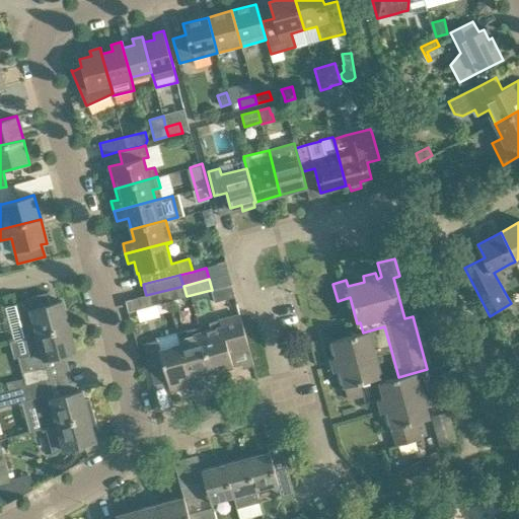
[(215,302),(234,297),(230,285),(212,290),(215,302)]
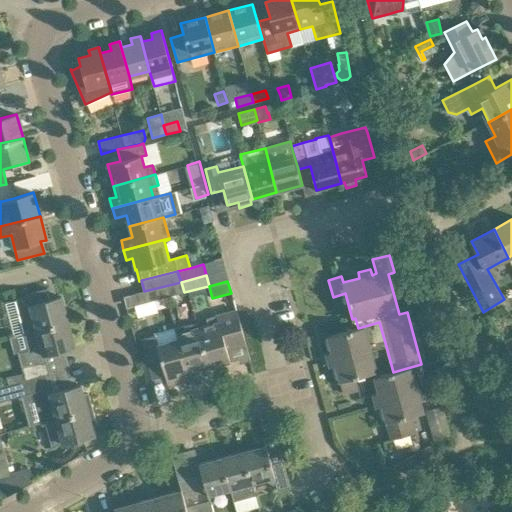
[(181,282),(144,291),(147,302),(154,300),(166,297),(167,297),(184,292),(181,282)]
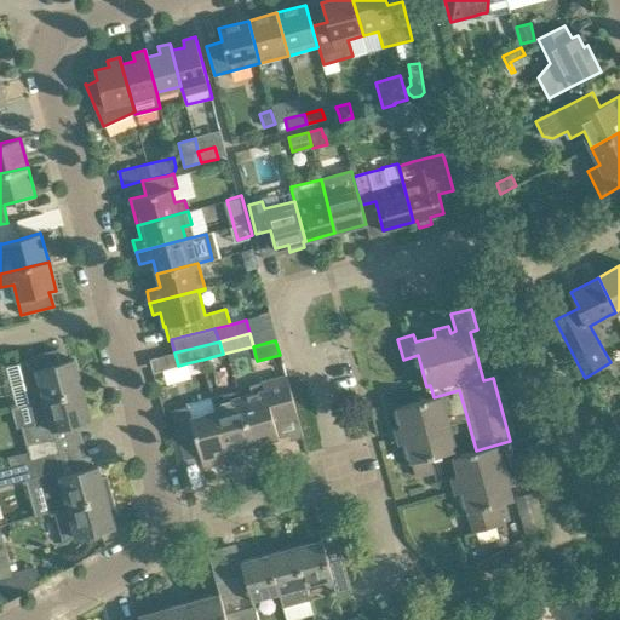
[(230,360),(248,355),(247,348),(228,352),(230,360)]
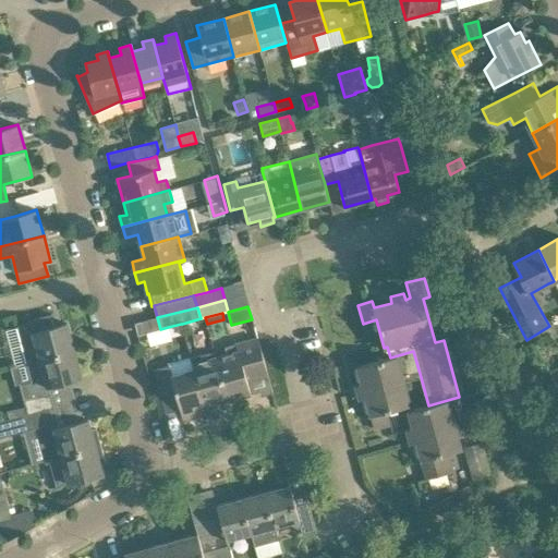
[(50,315),(52,315),(51,314),(28,320),(28,322),(29,320),(31,323),(16,326),(17,327),(19,327),(21,336),(26,356),(27,363),(74,350),(67,324),(53,327),(50,315)]
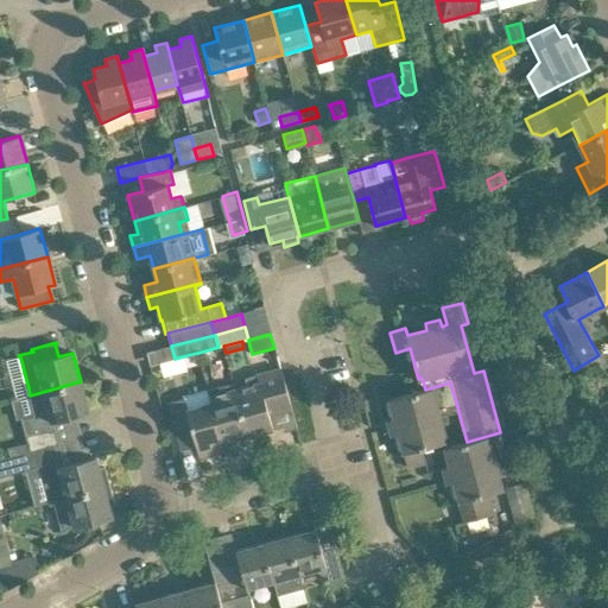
[(187,368),(202,363),(198,353),(197,353),(183,356),(187,368)]
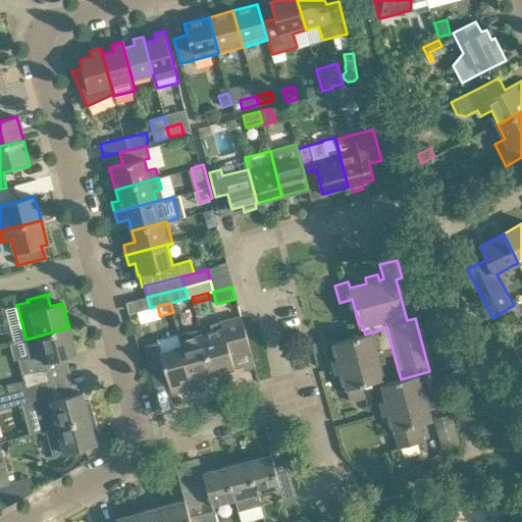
[(241,316),(219,321),(220,322),(210,325),(211,331),(202,334),(211,369),(222,366),(224,371),(235,368),(230,355),(250,350),(241,316)]
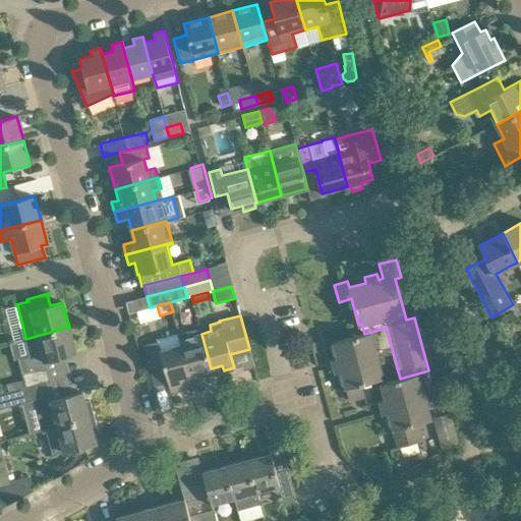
[(25,339),(33,364),(56,358),(76,352),(69,327),(25,339)]
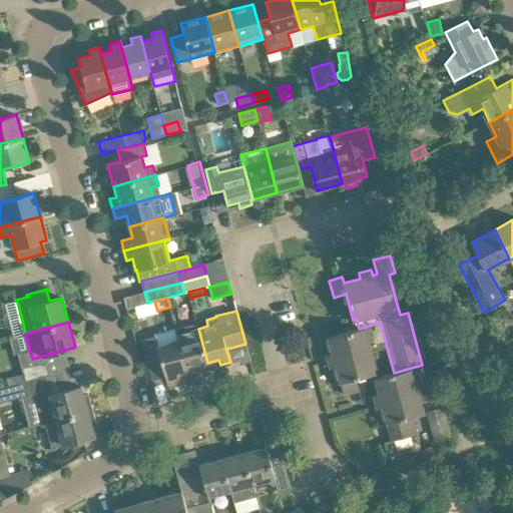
[(207,363),(198,329),(196,323),(176,329),(175,329),(177,334),(189,380),(199,377),(196,366),(207,363)]
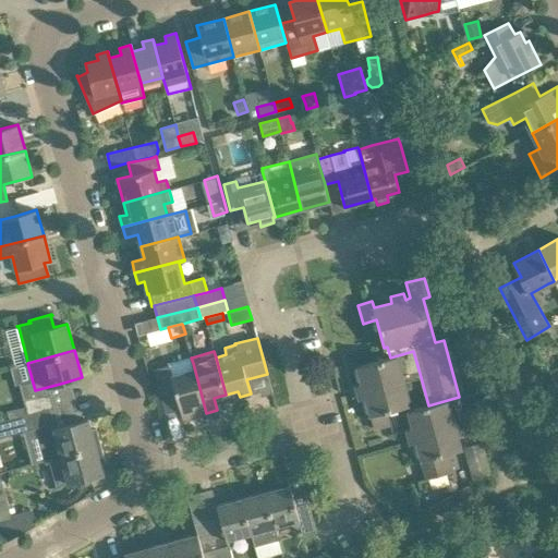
[(387,411),(410,404),(404,381),(421,377),(413,351),(405,353),(390,358),(358,366),(362,384),(355,385),(359,399),(365,397),(374,428),(390,424),(387,411)]
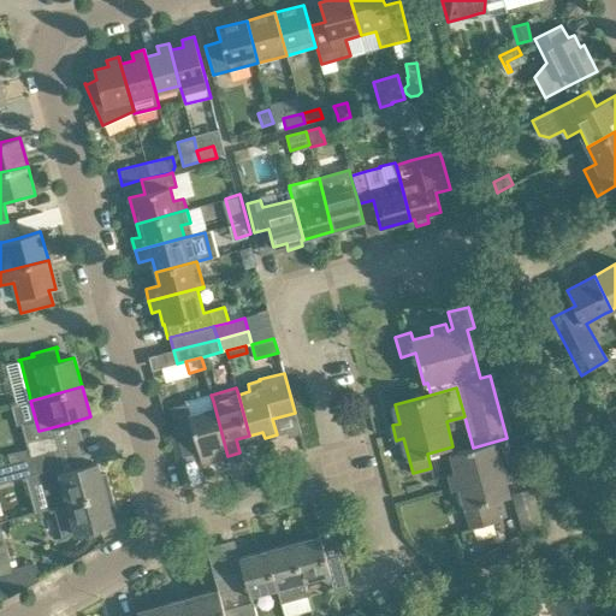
[(227,456),(213,401),(211,395),(209,395),(185,401),(187,403),(172,407),(182,444),(185,456),(200,452),(200,456),(202,463),(215,460),(227,456)]
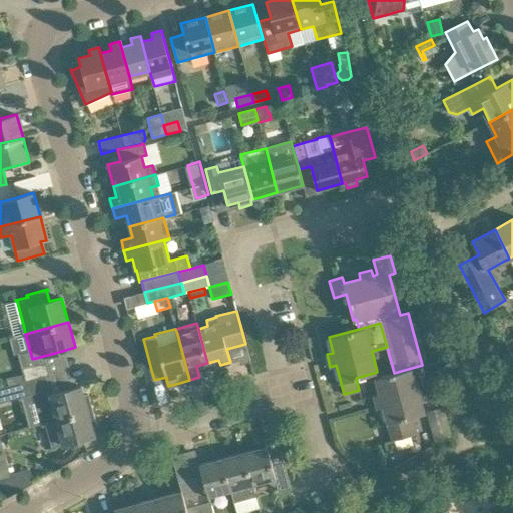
[(7,378),(9,385),(25,381),(44,376),(48,375),(44,361),(21,367),(23,374),(7,378)]
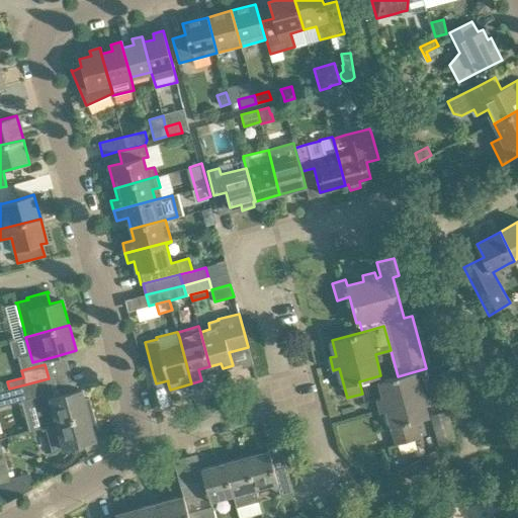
[(433,397),(426,368),(398,376),(378,381),(383,397),(377,399),(380,411),(386,410),(396,444),(420,438),(416,420),(428,417),(424,400),(433,397)]
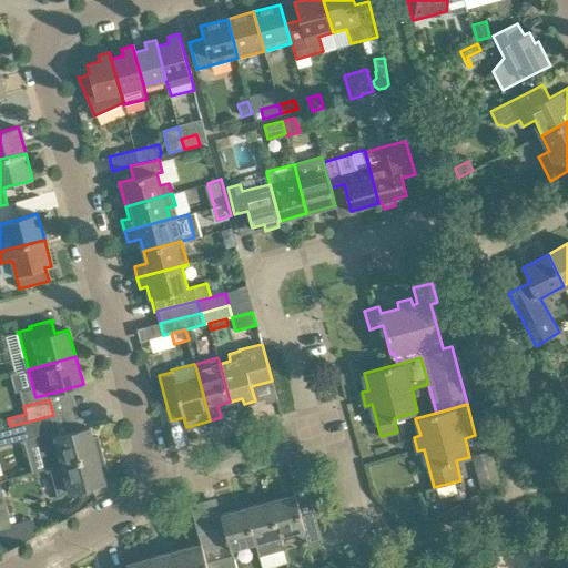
[(28,438),(53,432),(49,416),(28,422),(10,426),(8,427),(0,428),(0,445),(12,443),(28,438)]
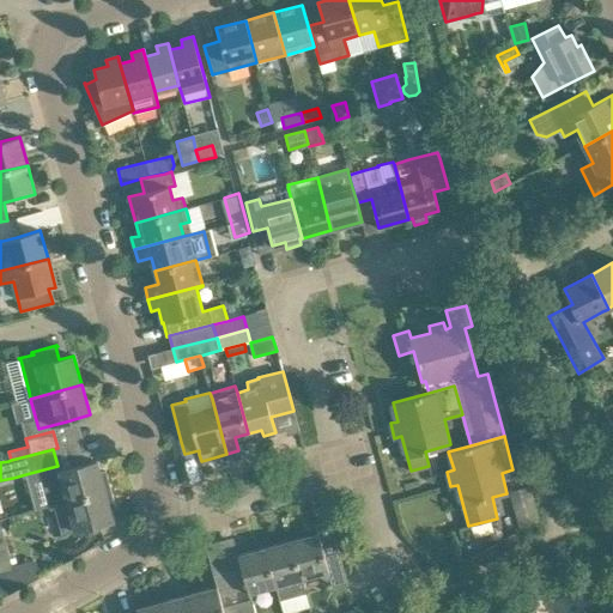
[(46,475),(54,504),(110,490),(105,472),(99,473),(97,461),(73,467),(59,471),(46,475)]
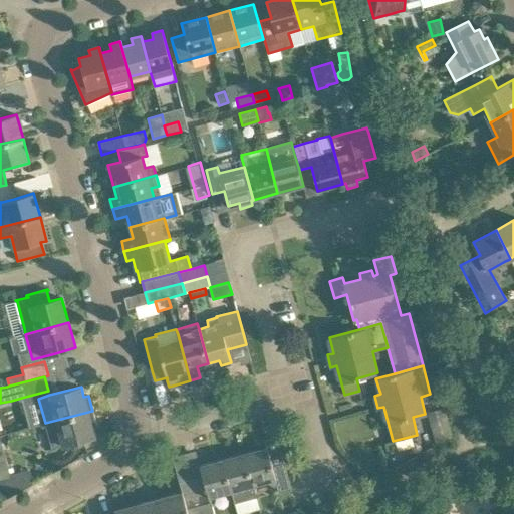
[(451,407),(462,404),(459,393),(448,396),(451,407)]
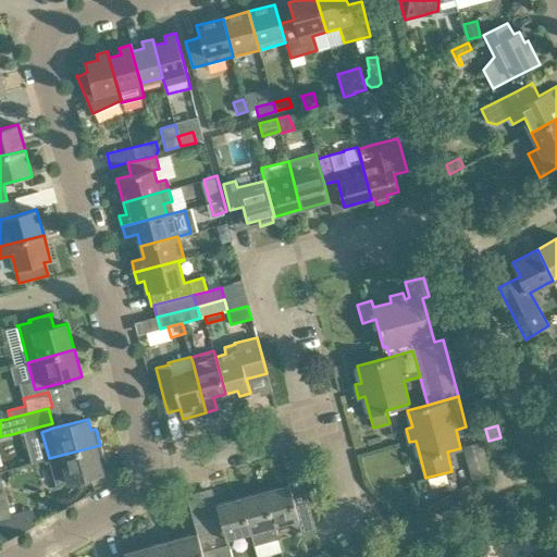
[(473,481),(489,472),(480,442),(463,446),(473,481)]
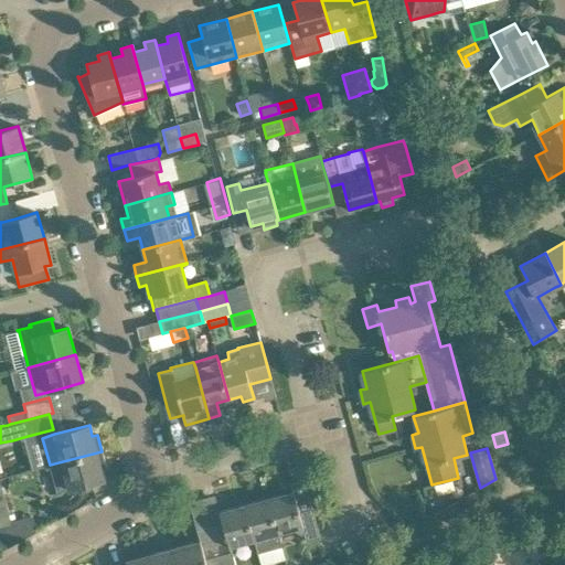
[(102,451),(50,465),(51,471),(57,492),(104,480),(100,469),(106,468),(102,451)]
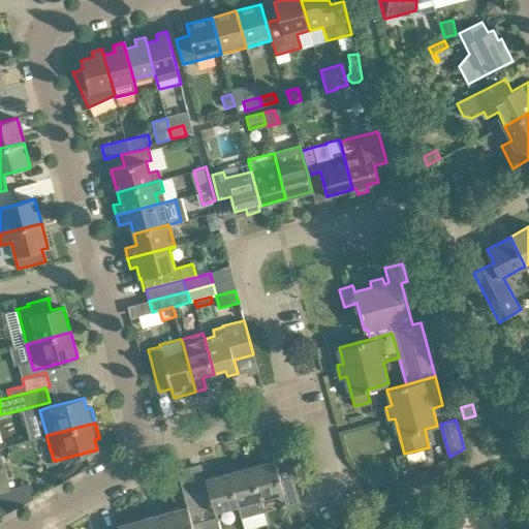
[(286,506),(300,503),(285,448),(272,453),(274,460),(252,466),(260,497),(273,494),(282,500),(285,500),(286,506)]
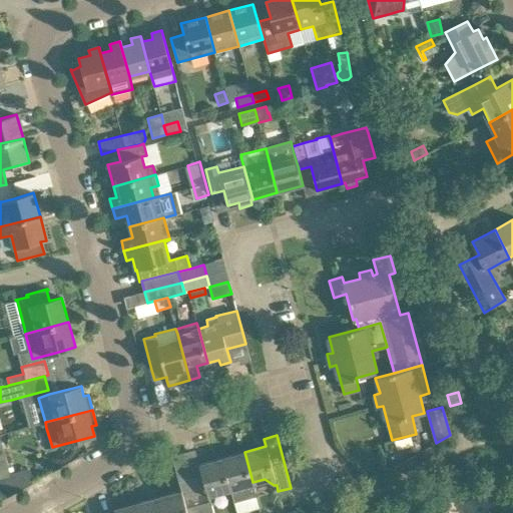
[(0,436),(0,479),(11,477),(0,436)]
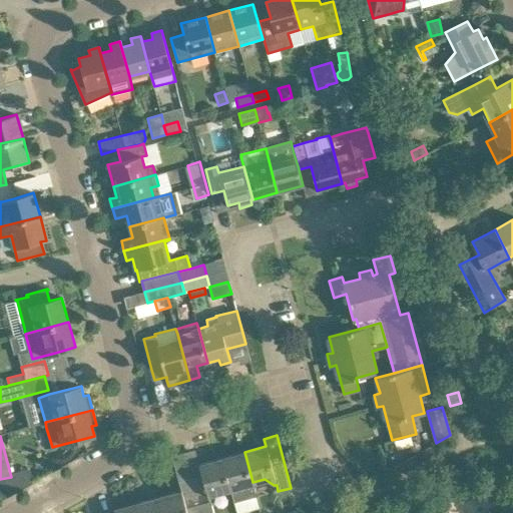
[(255,494),(252,482),(244,452),(221,459),(229,489),(230,489),(234,502),(257,496),(255,494)]
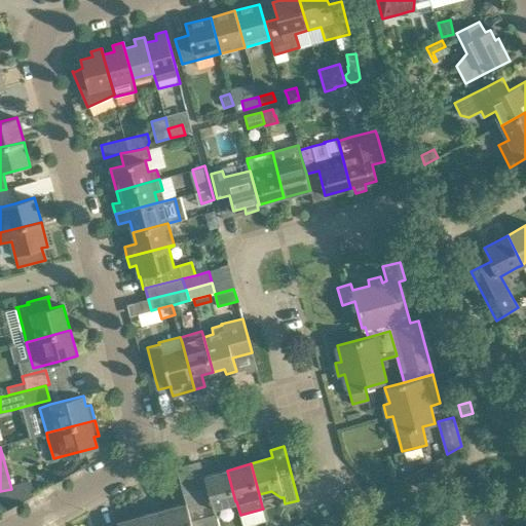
[(235,501),(227,471),(204,477),(208,486),(195,490),(203,525),(218,525),(214,508),(235,501)]
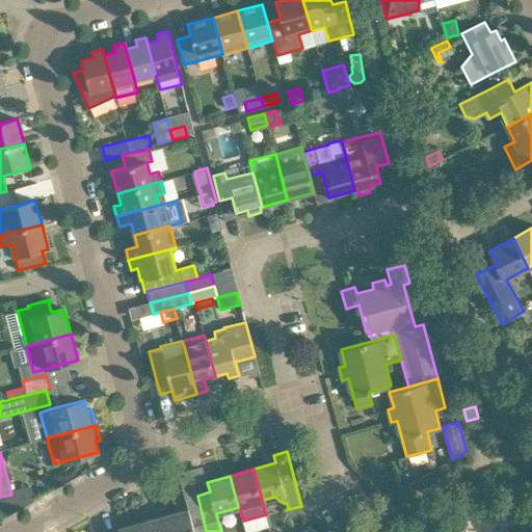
[(169,531),(206,531),(197,496),(185,499),(188,509),(166,515),(169,531)]
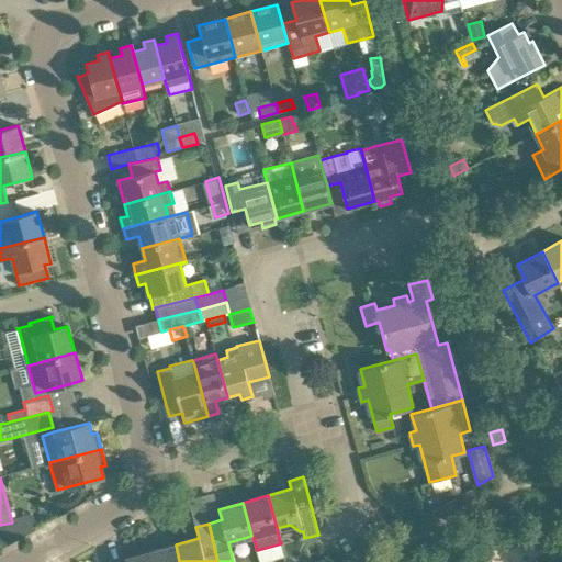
[(179,561),(176,544),(149,551),(153,561),(179,561)]
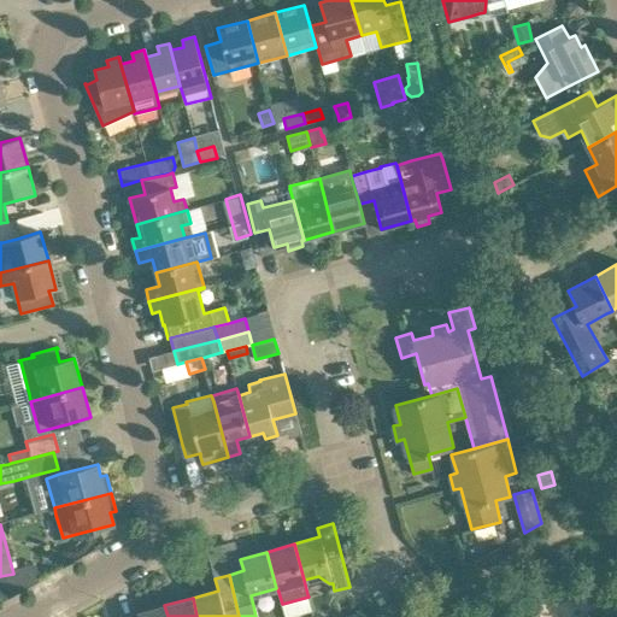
[(168,616),(164,605),(137,612),(139,616),(168,616)]
